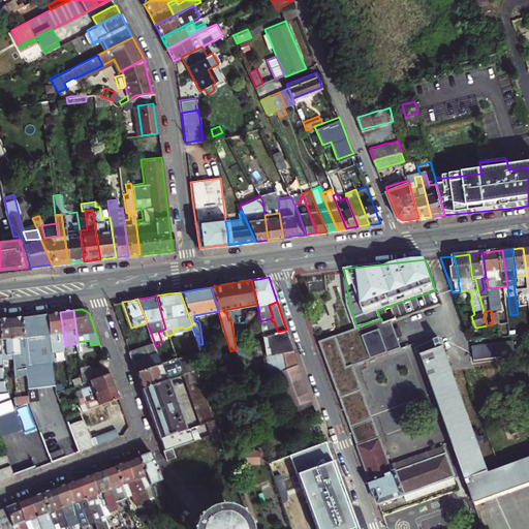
[(54,313),(49,313),(53,353),(66,352),(65,345),(60,312),(54,313)]
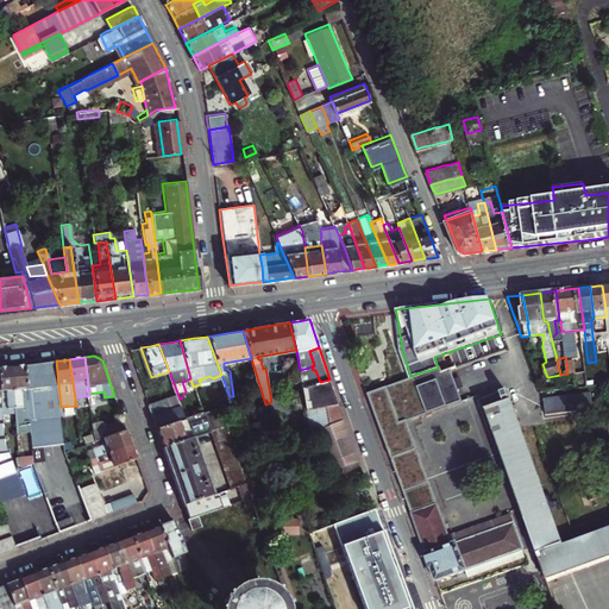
[(578,372),(576,359),(566,360),(567,374),(578,372)]
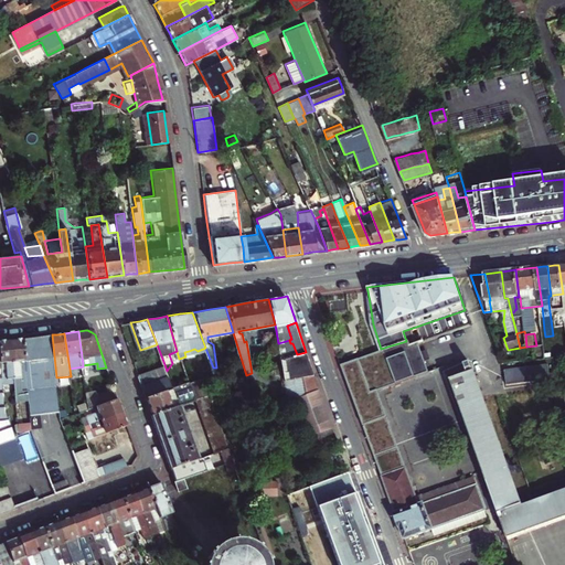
[(61,411),(56,377),(52,334),(36,337),(23,339),(27,370),(29,401),(30,415),(42,414),(61,411)]
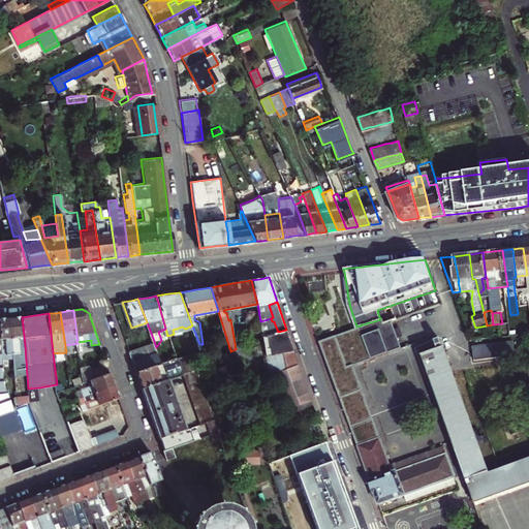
[(13,363),(16,376),(27,375),(25,346),(22,317),(16,317),(7,318),(9,330),(12,330),(13,340),(10,340),(13,360),(13,363)]
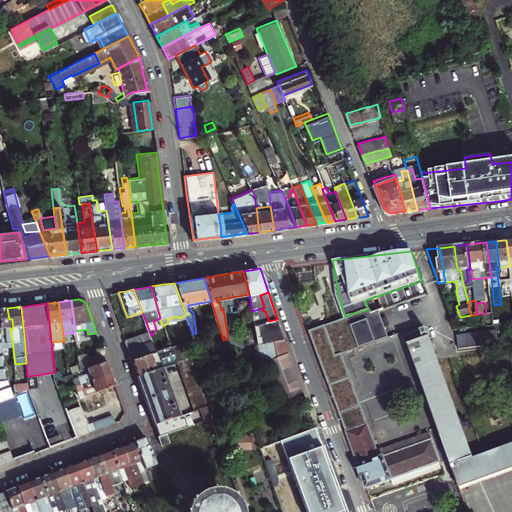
[(13,329),(12,319),(9,319),(7,308),(2,309),(0,309),(0,332),(2,352),(13,351),(13,348),(10,329),(13,329)]
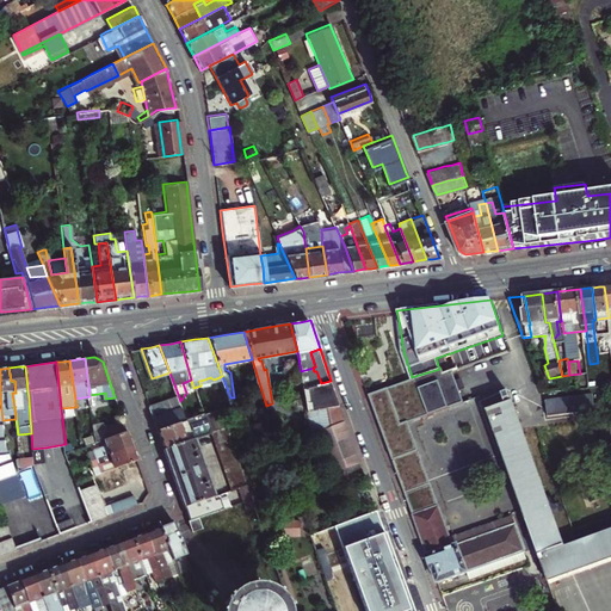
[(369,392),(413,514),(438,505),(408,420),(463,401),(452,369),(443,372),(442,368),(439,369),(419,375),(412,377),(369,392)]
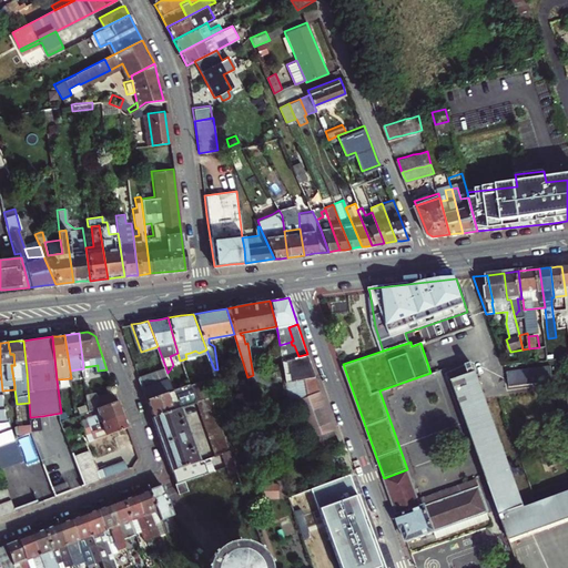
[(284,356),(285,361),(283,362),(284,374),(285,378),(285,382),(315,376),(307,354),(298,356),(295,357),(290,359),(288,356),(284,356)]
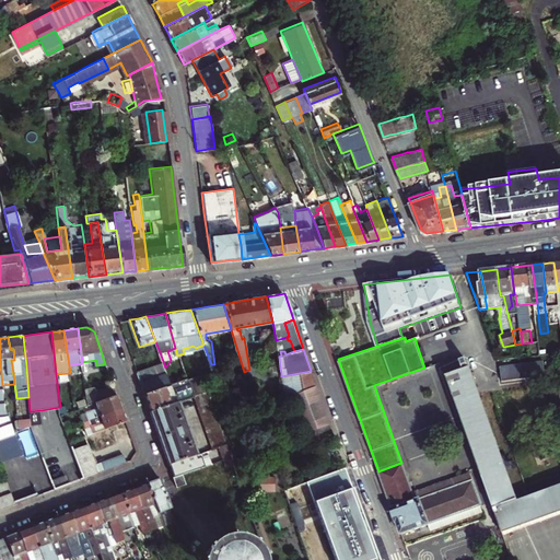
[(528,496),(516,500),(469,366),(468,366),(465,358),(461,360),(463,369),(445,375),(494,513),(531,501),(528,496)]
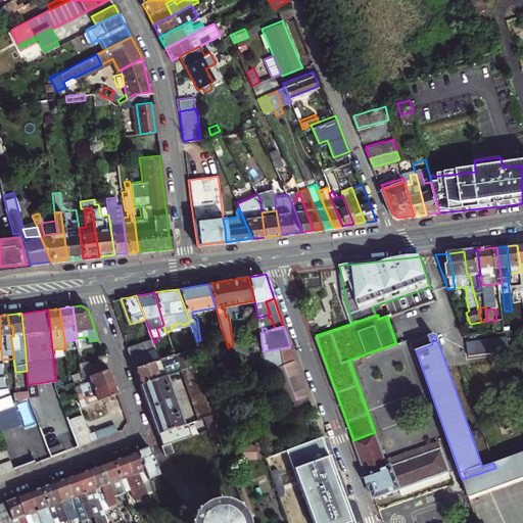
[(154,343),(152,337),(129,346),(133,358),(136,367),(158,359),(160,358),(154,343)]
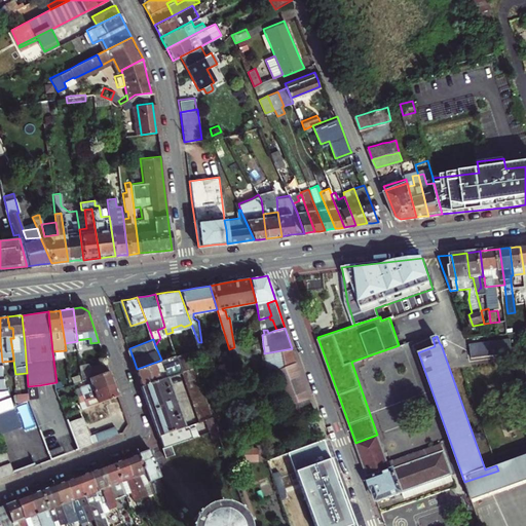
[(513,339),(472,344),(474,358),(515,352),(513,339)]
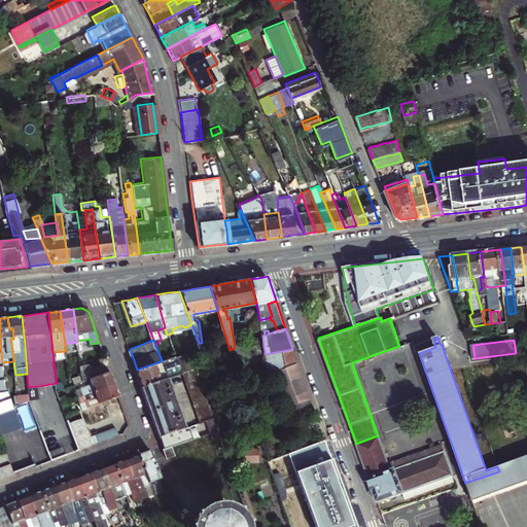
[(0,435),(21,427),(14,409),(13,408),(4,384),(2,362),(0,342),(0,435)]
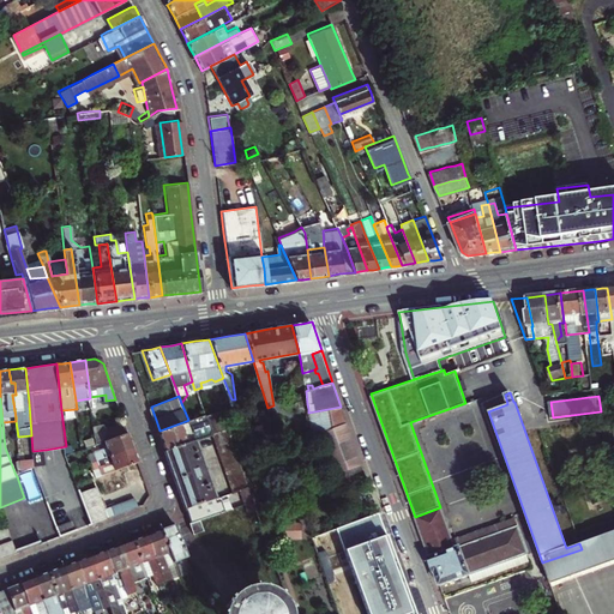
[(365,480),(341,407),(308,413),(312,435),(319,435),(337,488),(365,480)]
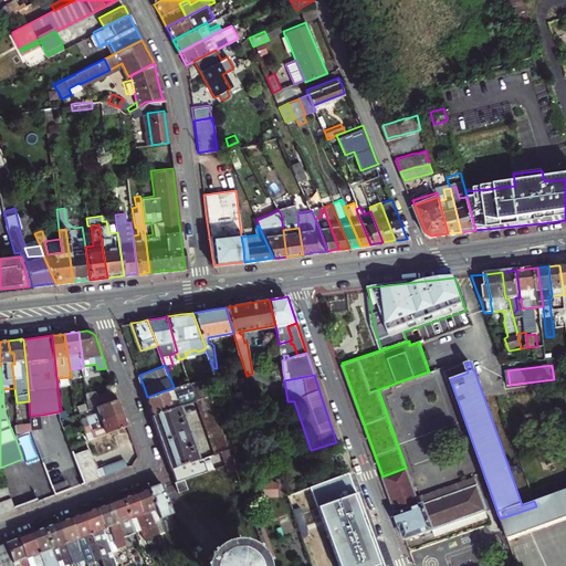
[(203,377),(174,387),(171,388),(176,404),(181,401),(209,391),(203,377)]
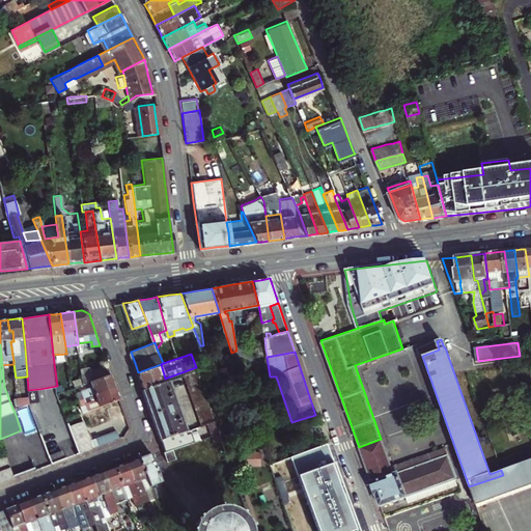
[(207,363),(196,367),(202,386),(206,385),(203,378),(212,374),(207,363)]
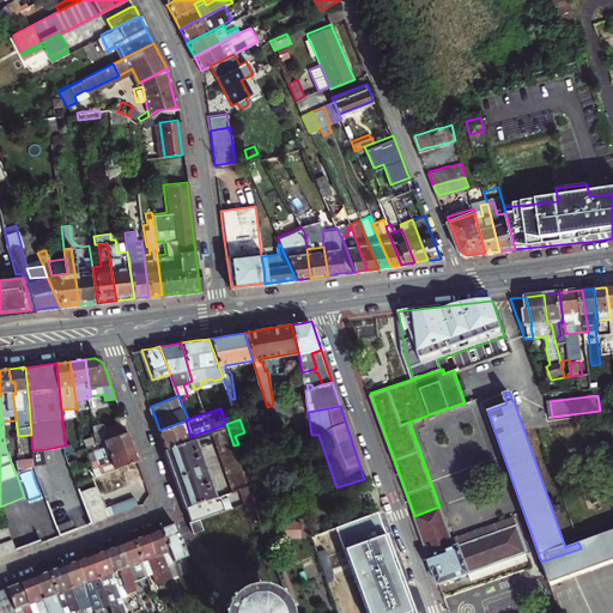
[(186,420),(159,430),(163,438),(165,447),(190,437),(186,420)]
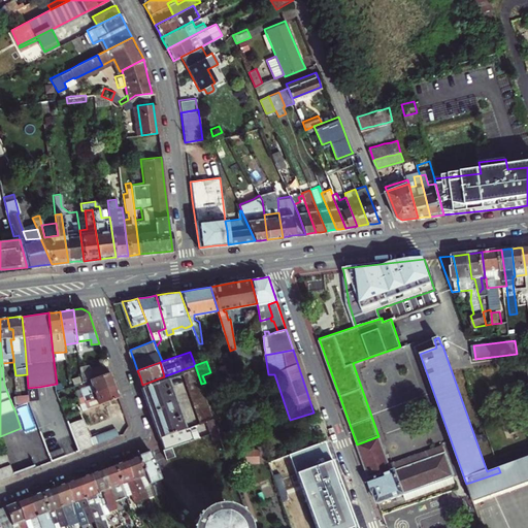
[(80,368),(83,383),(110,373),(107,365),(92,370),(90,366),(80,368)]
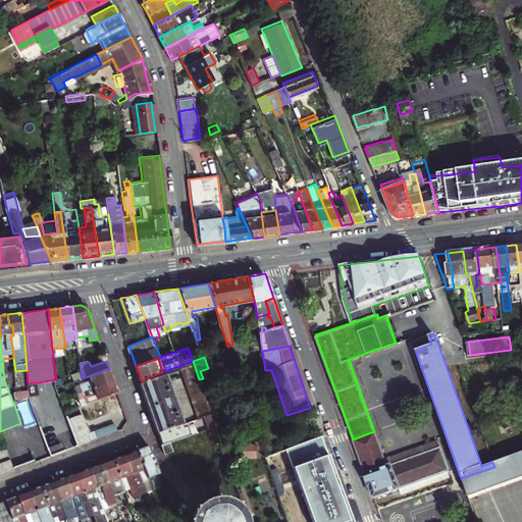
[(492,367),(477,370),(479,382),(494,379),(492,367)]
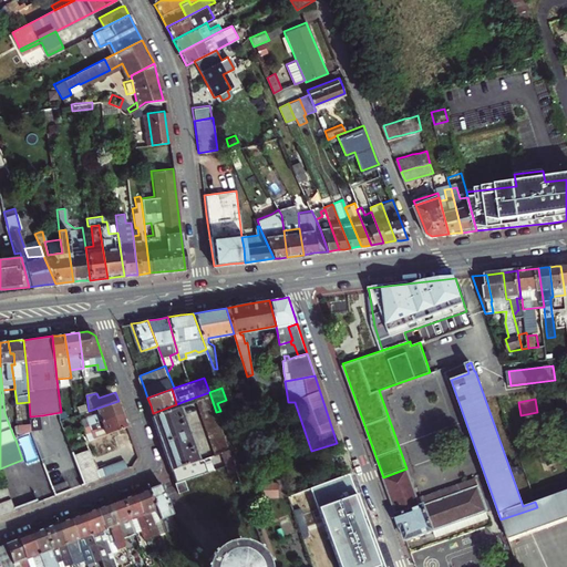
[(90,425),(123,414),(119,401),(89,411),(85,412),(90,425)]
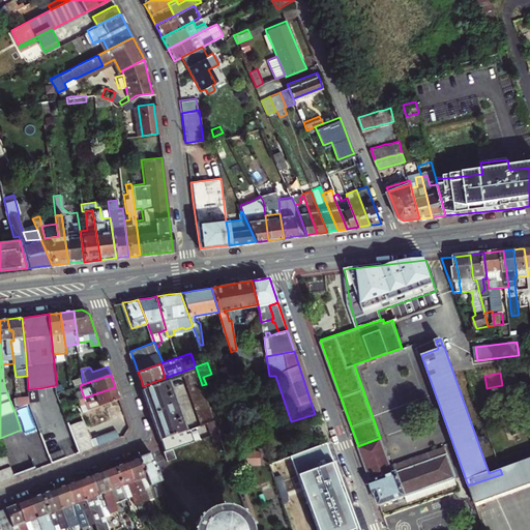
[(187,429),(185,419),(178,421),(166,386),(173,384),(170,376),(165,378),(143,386),(150,406),(160,439),(187,429)]
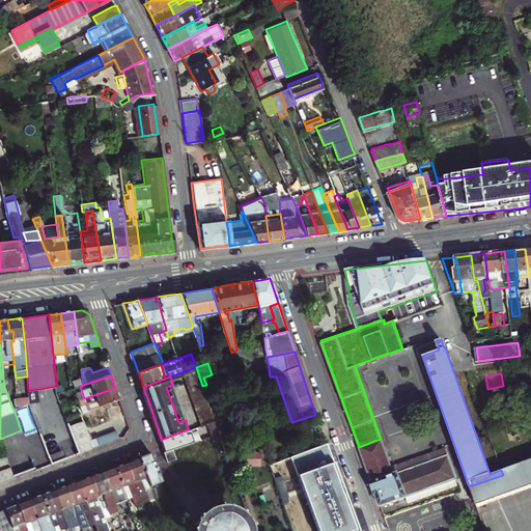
[(80,386),(83,385),(81,379),(73,382),(75,388),(80,386)]
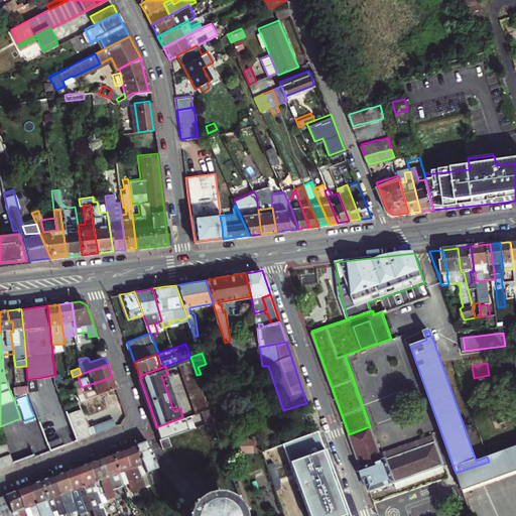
[(161,376),(173,410),(180,408),(168,374),(161,376)]
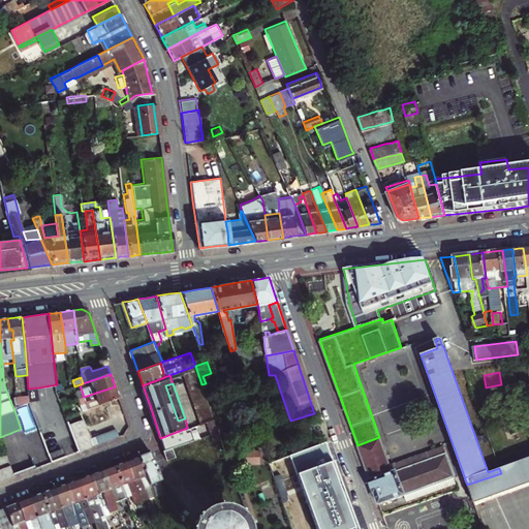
[(115,386),(84,397),(79,399),(83,411),(119,399),(115,386)]
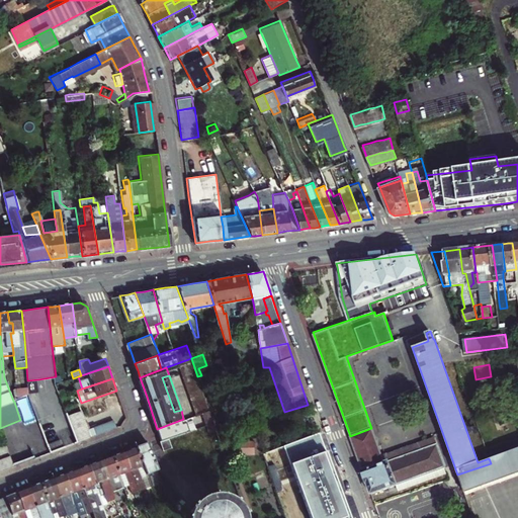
[(27,387),(28,393),(29,397),(40,392),(38,379),(27,380),(27,387)]
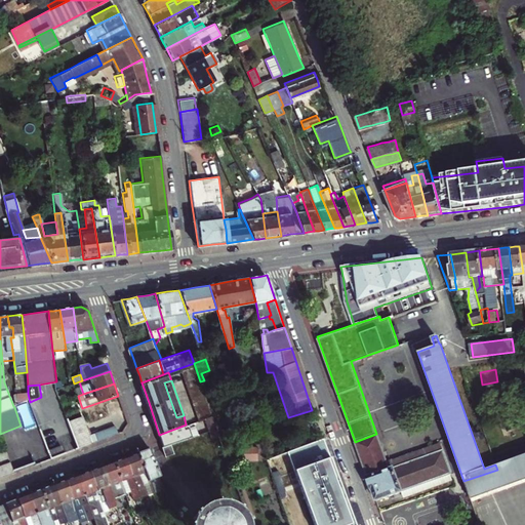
[(62,402),(67,400),(63,388),(57,390),(62,402)]
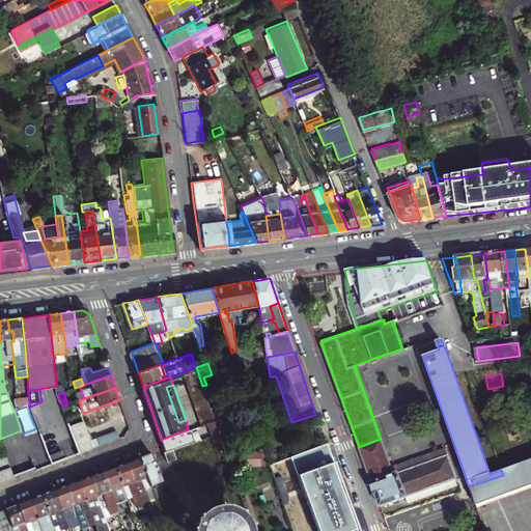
[(20,408),(29,402),(28,397),(18,398),(20,408)]
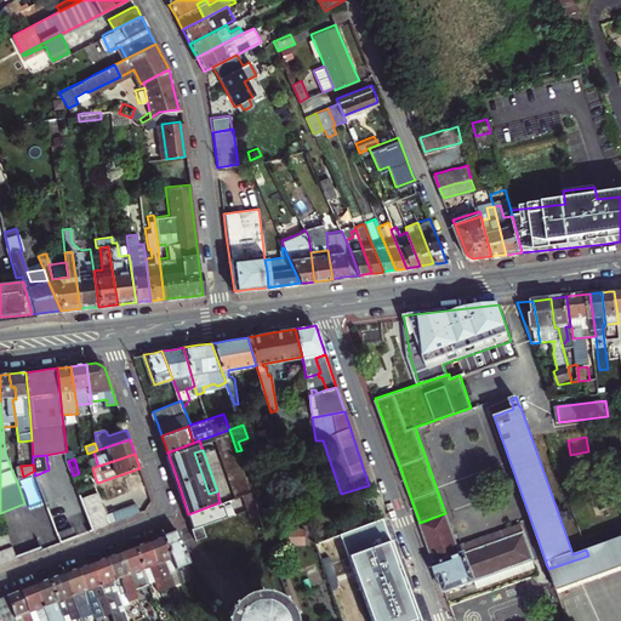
[(250,516),(258,512),(251,490),(243,494),(248,507),(250,516)]
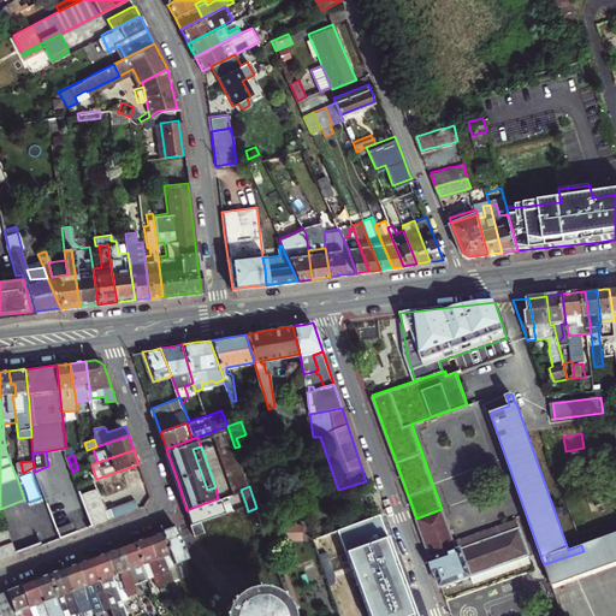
[(96,490),(96,487),(81,493),(88,510),(102,505),(96,490)]
